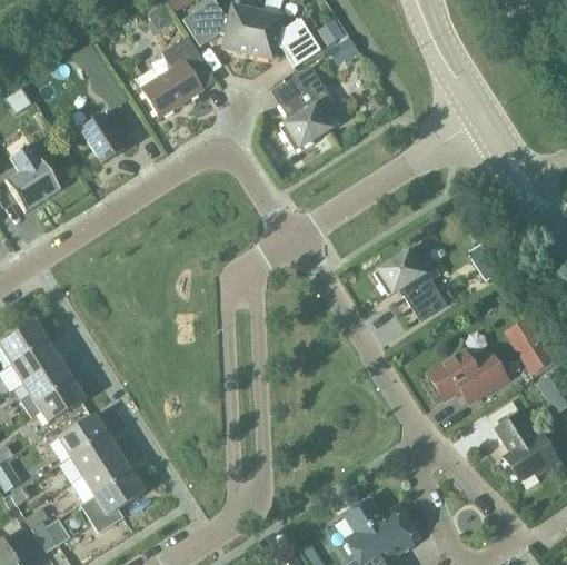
[(248,52),(258,9),(232,3),(230,15),(225,13),(216,0),(211,0),(183,18),(200,45),(220,31),(227,32),(224,47),(248,52)]
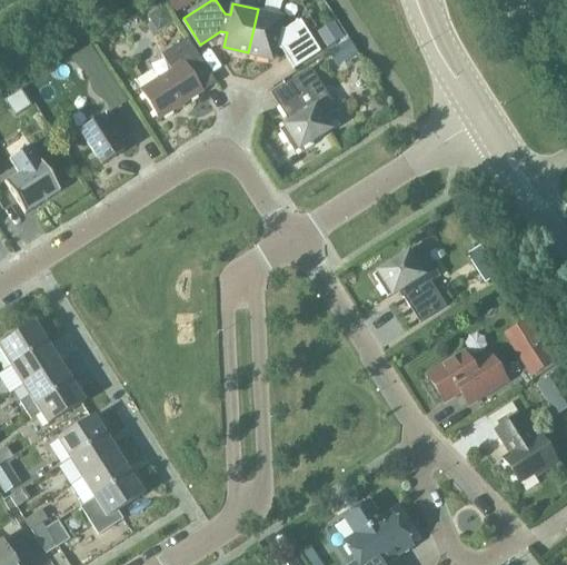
[(258,9),(248,52),(272,57),(276,43),(281,46),(295,66),(321,49),(301,18),(286,27),(280,26),(282,15),(258,9)]
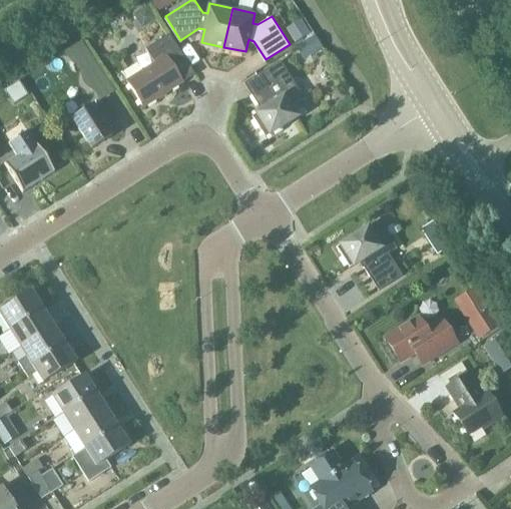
[(294,41),(303,55),(323,42),(314,28),(294,41)]
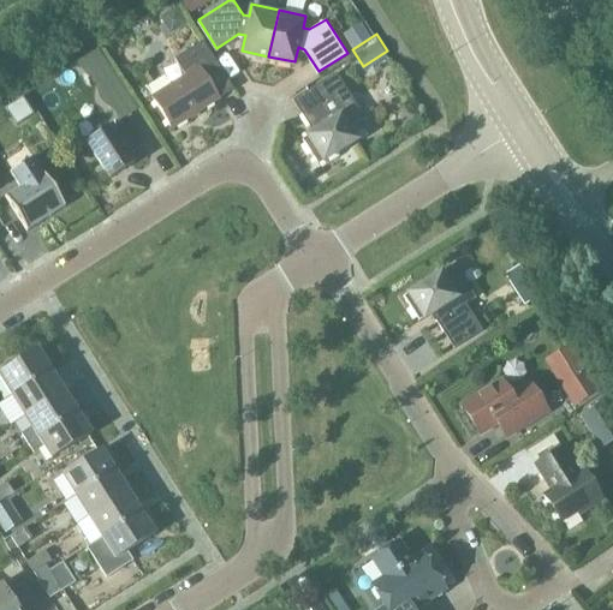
[(186,73),(153,94),(172,125),(219,95),(208,77),(222,69),(203,37),(176,55),(186,73)]
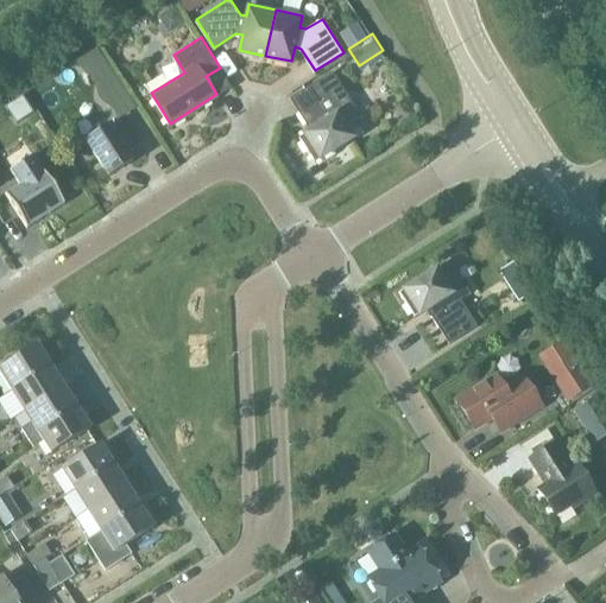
[(73,80),(82,61),(70,55),(61,74),(73,80)]
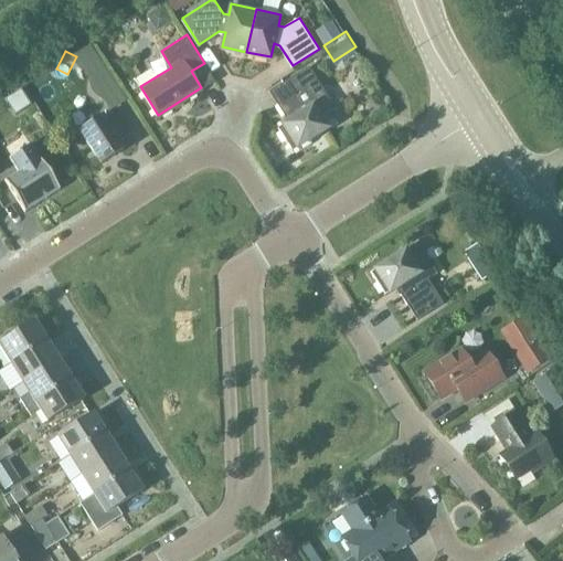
[(293,148),(328,126),(321,115),(336,106),(309,65),(283,83),(290,94),(279,102),(289,118),(278,126),(293,148)]
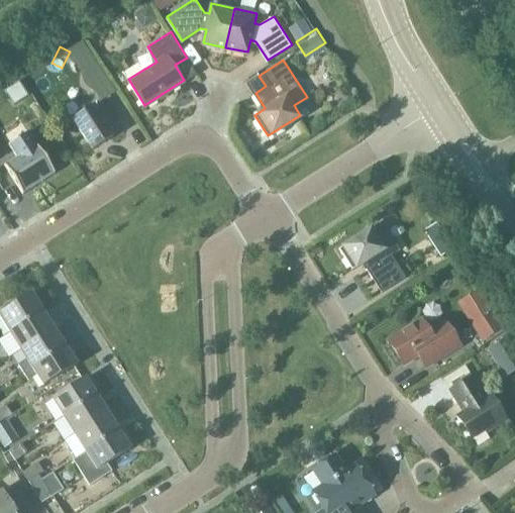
[(2,86),(14,99),(27,88),(16,75),(2,86)]
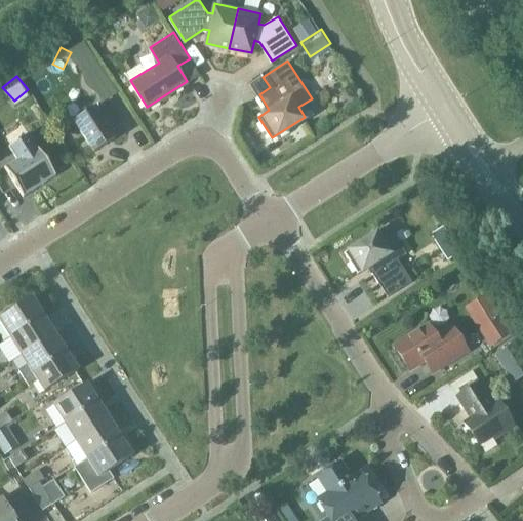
[(108,97),(75,118),(94,149),(115,135),(111,128),(123,121),(108,97)]
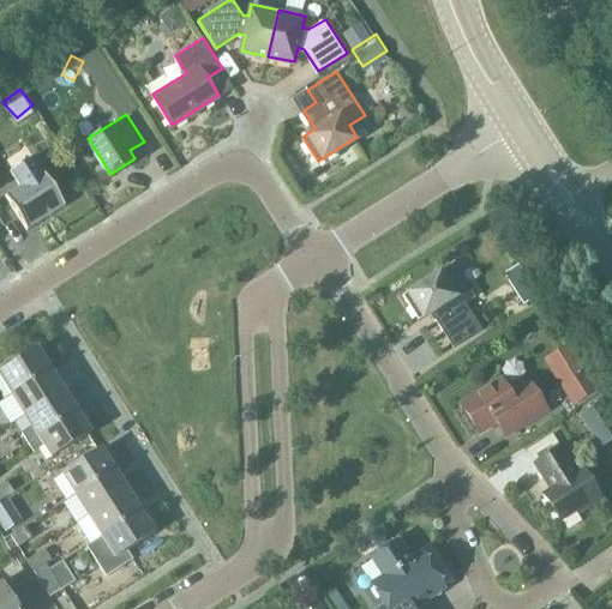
[(45,168),(43,168),(34,152),(11,168),(21,182),(6,192),(28,227),(66,202),(45,168)]
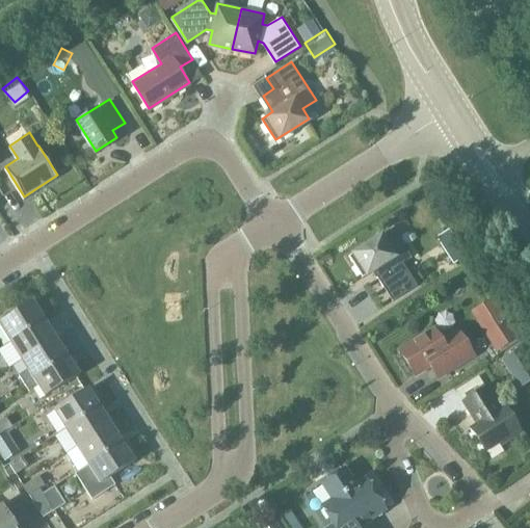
[(38,213),(31,200),(19,206),(26,220),(38,213)]
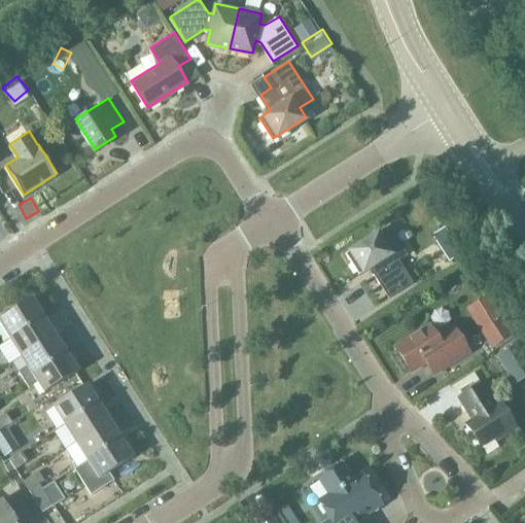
[(359,273),(370,267),(388,295),(413,280),(398,257),(408,252),(391,224),(380,233),(379,231),(346,252),(359,273)]
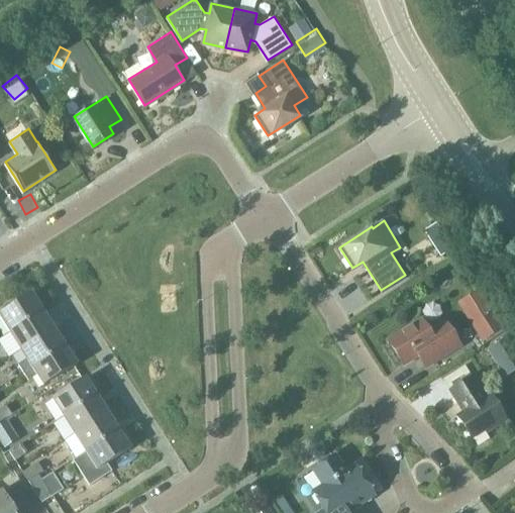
[(358,294),(377,287),(372,277),(353,284),(358,294)]
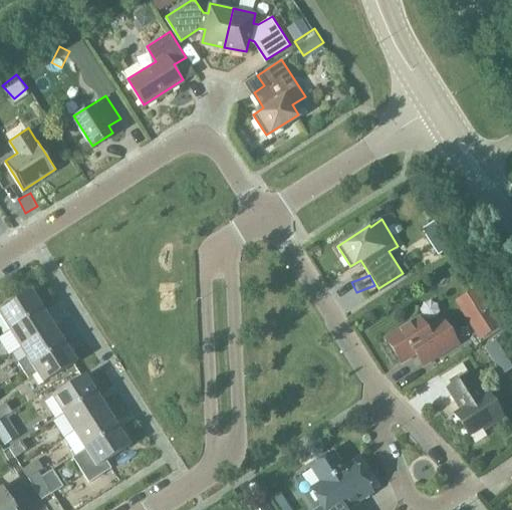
[(0,311),(10,327),(43,306),(31,289),(0,308),(0,311)]
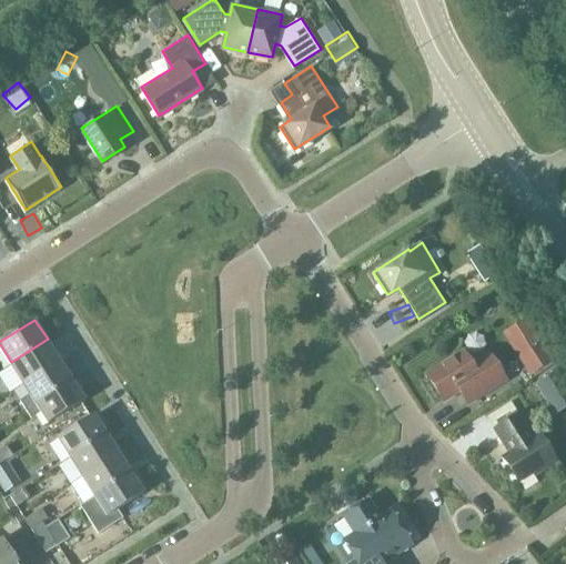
[(509,341),(531,372),(534,370),(536,373),(557,359),(535,324),(509,341)]
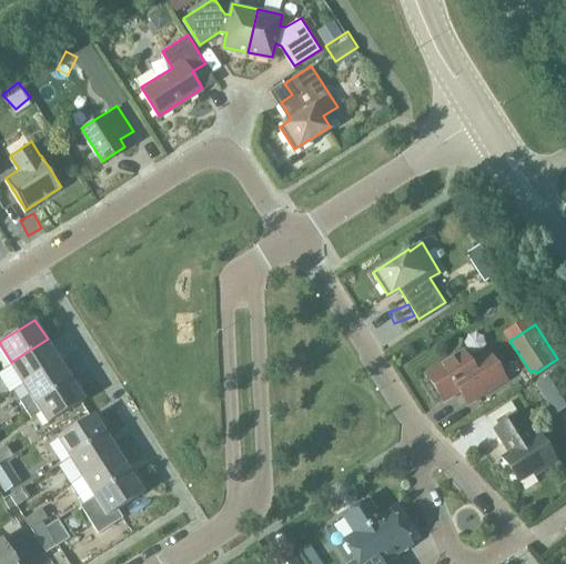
[(23,382),(60,359),(48,339),(11,362),(23,382)]
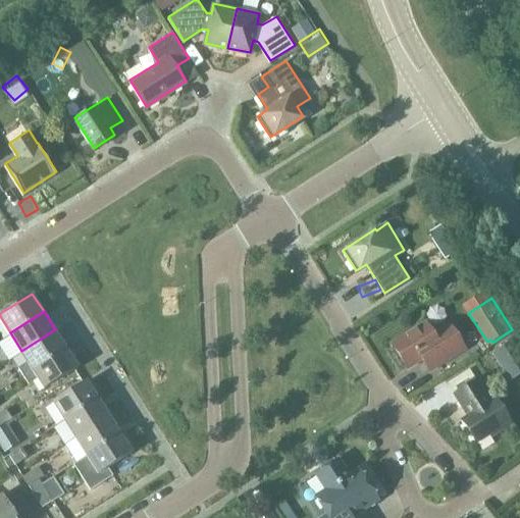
[(426,320),(392,342),(407,366),(432,350),(439,362),(465,346),(450,321),(433,331),(426,320)]
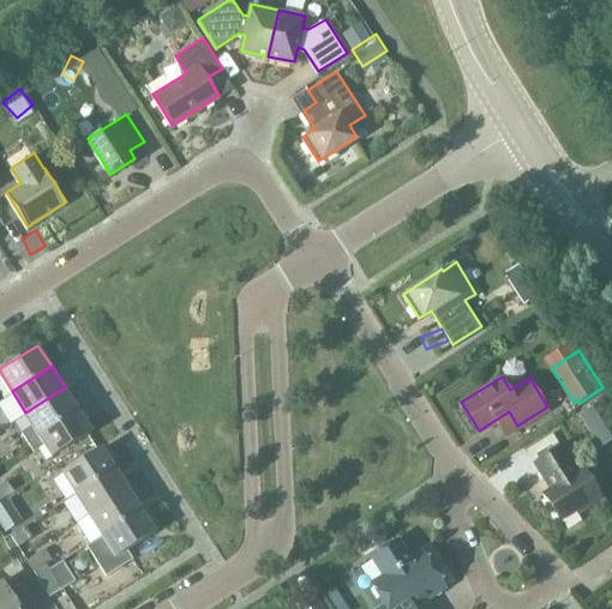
[(29,439),(78,408),(65,387),(25,412),(33,423),(23,429),(29,439)]
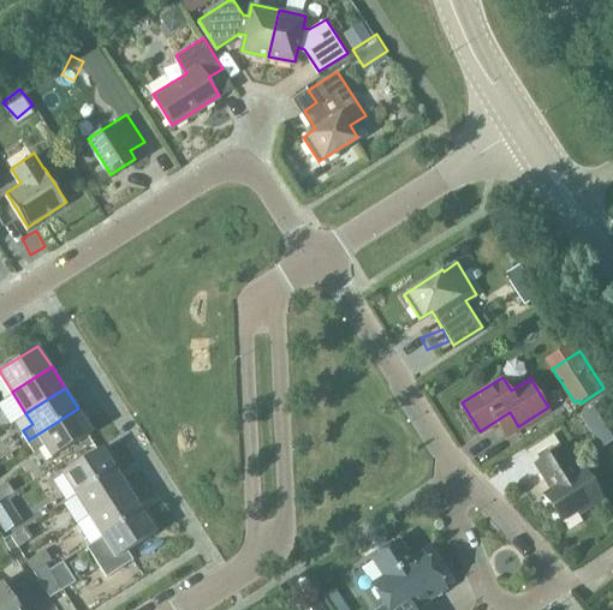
[(581,412),(601,446),(612,437),(612,406),(606,395),(581,412)]
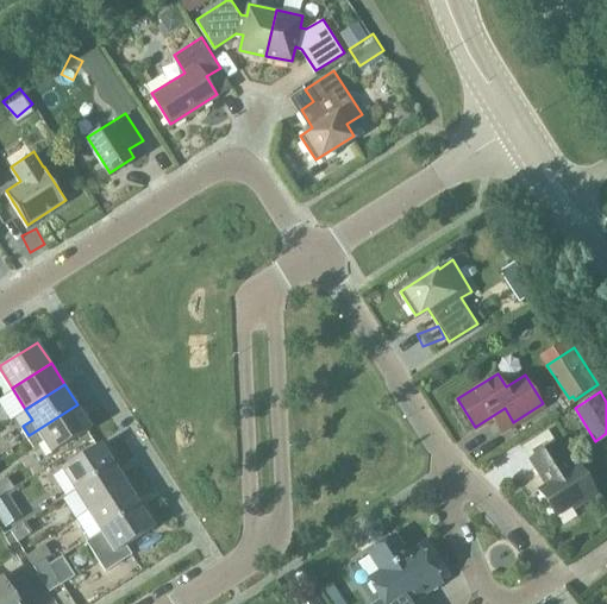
[(35,444),(43,438),(51,451),(91,426),(77,404),(29,435),(35,444)]
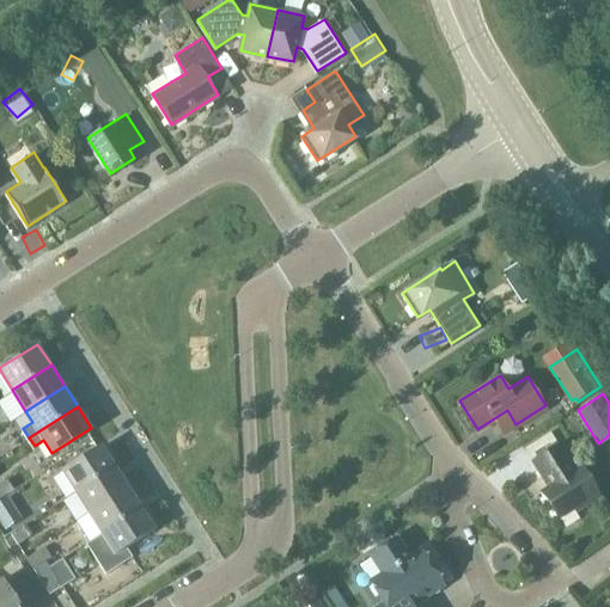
[(559,441),(532,458),(549,484),(542,490),(557,516),(575,504),(578,508),(601,494),(581,464),(575,467),(559,441)]
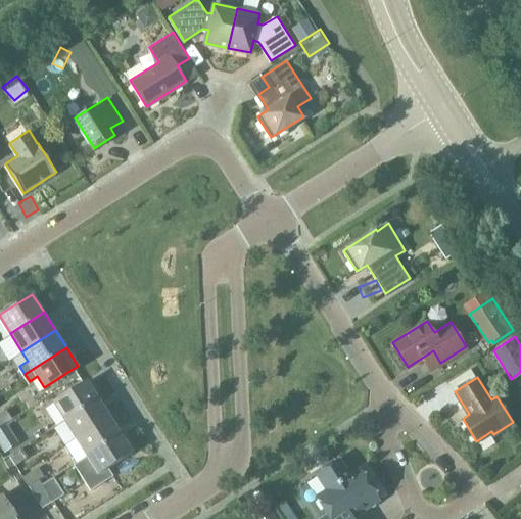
[(64,419),(98,397),(87,379),(53,400),(64,419)]
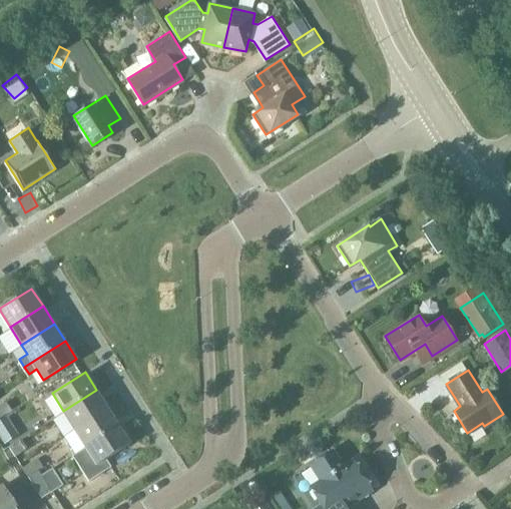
[(74,428),(107,407),(96,390),(63,411),(74,428)]
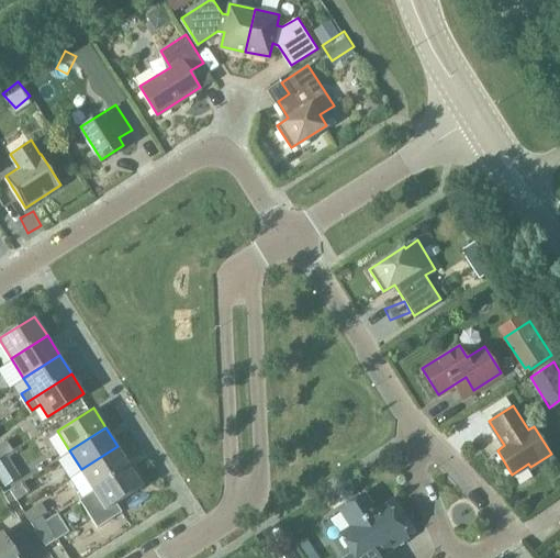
[(93,488),(130,465),(118,446),(81,469),(93,488)]
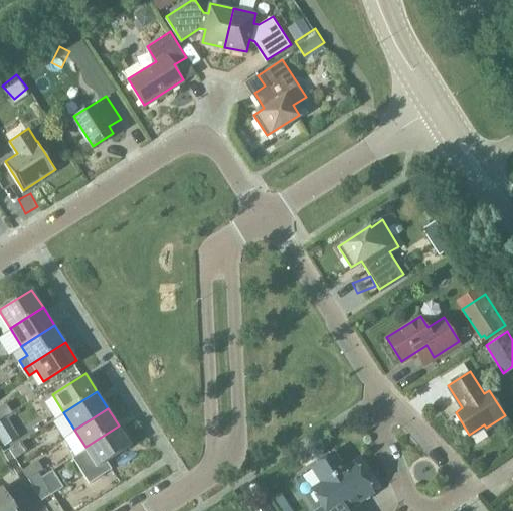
[(107,459),(130,444),(119,426),(86,447),(72,455),(90,481),(112,467),(107,459)]
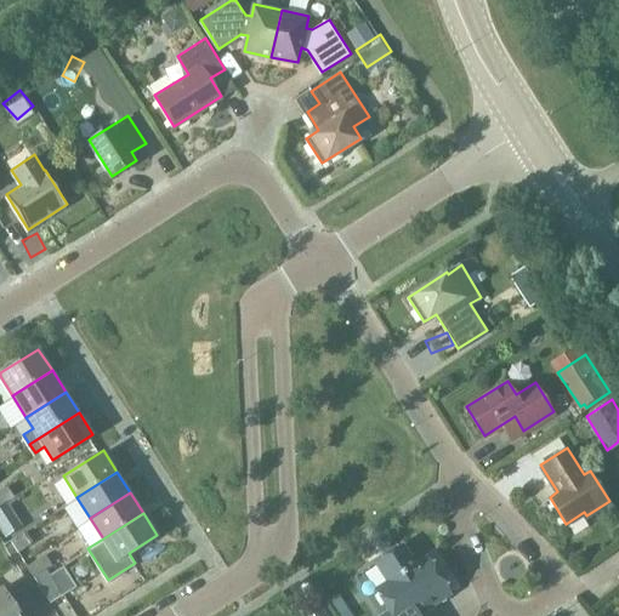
[(12,539),(24,531),(16,519),(5,526),(12,539)]
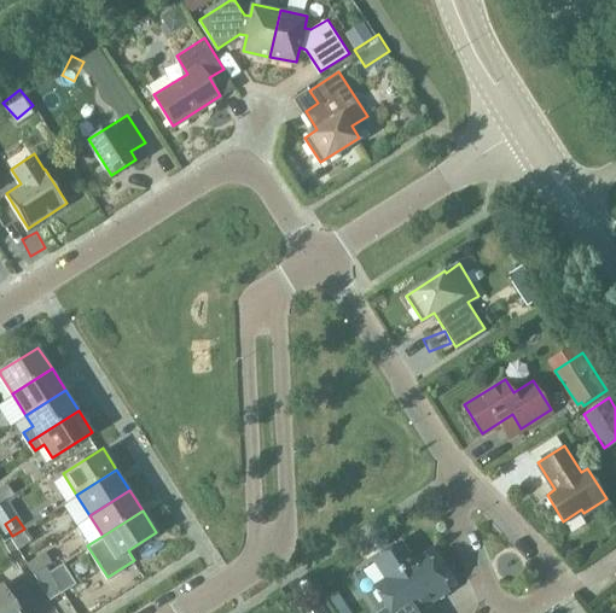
[(24,529),(12,536),(19,547),(32,539),(24,529)]
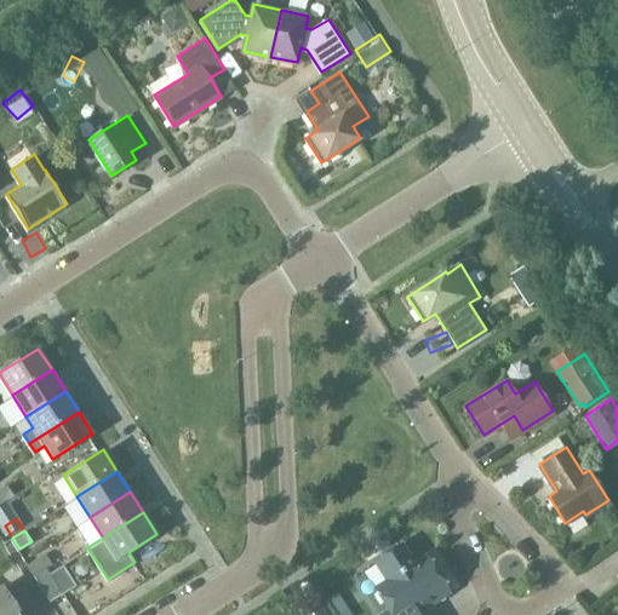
[(394,614),(392,614),(428,614),(424,607),(450,590),(427,553),(415,561),(402,542),(376,558),(388,578),(376,586),(394,614)]
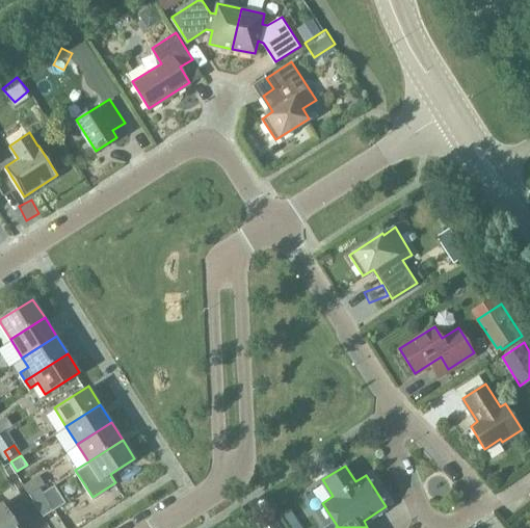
[(529,467),(514,476),(523,487),(529,482),(529,467)]
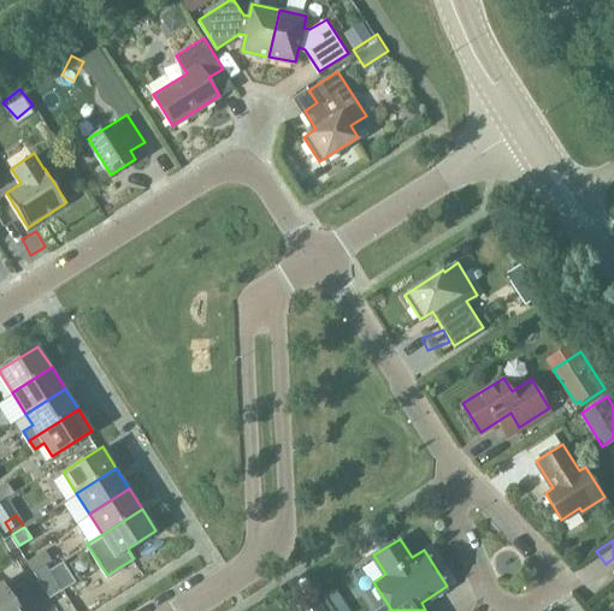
[(35,571),(47,563),(40,552),(28,559),(35,571)]
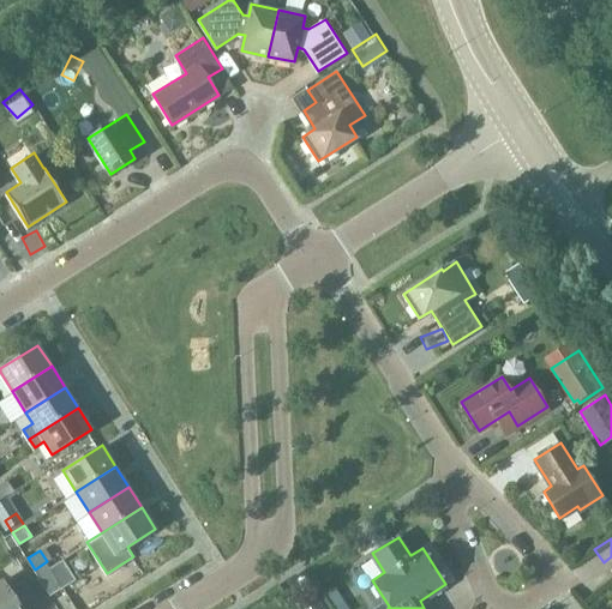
[(47,561),(35,570),(52,595),(77,579),(64,559),(51,567),(47,561)]
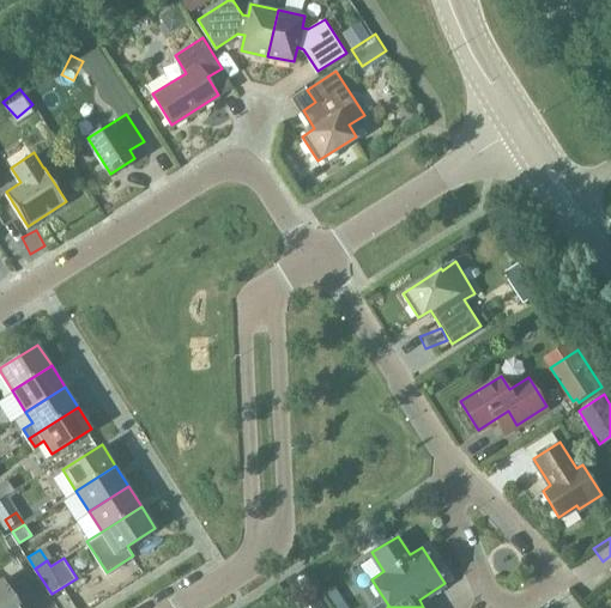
[(0,579),(0,607),(22,607),(38,596),(23,571),(5,582),(4,578),(0,579)]
